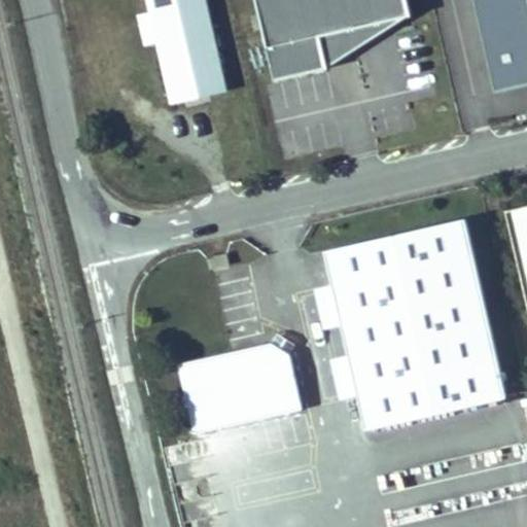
[(147,0),(170,98),(224,85),(205,0),(147,0)]
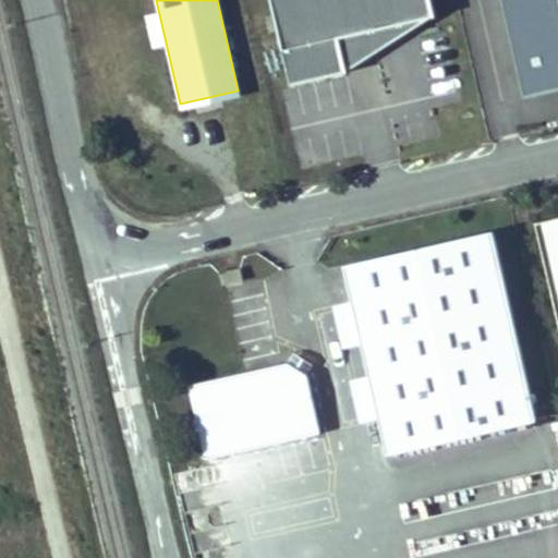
[(431,0),(267,0),(286,87),(343,77),(435,14),(431,0)]
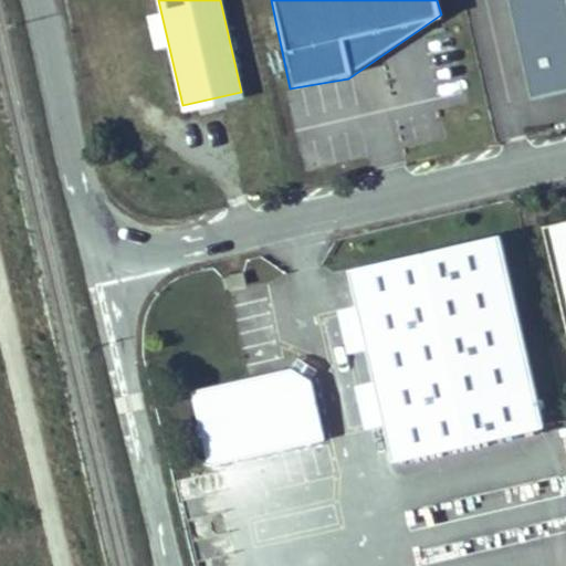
[(565,220),(547,224),(565,310),(565,220)]
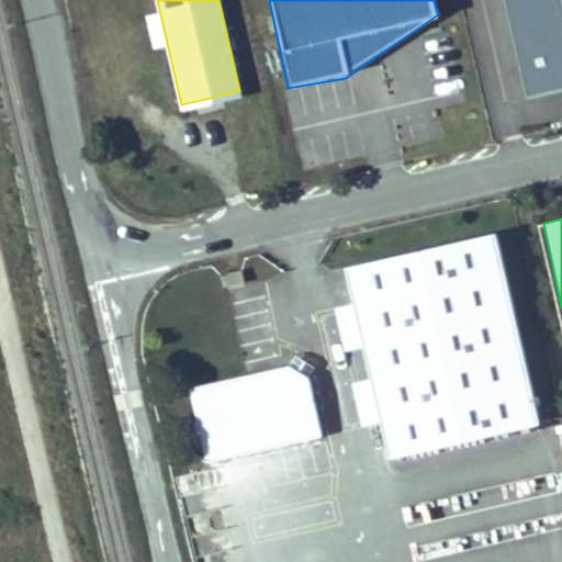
[(538,423),(498,258),(493,233),(344,268),(346,279),(382,433),(388,456),(411,451),(458,440),(520,426),(538,423)]
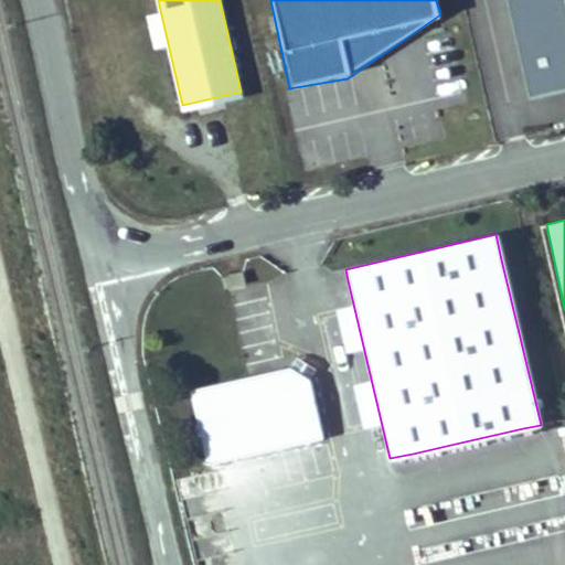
[(243,285),(240,272),(221,276),(224,289),(243,285)]
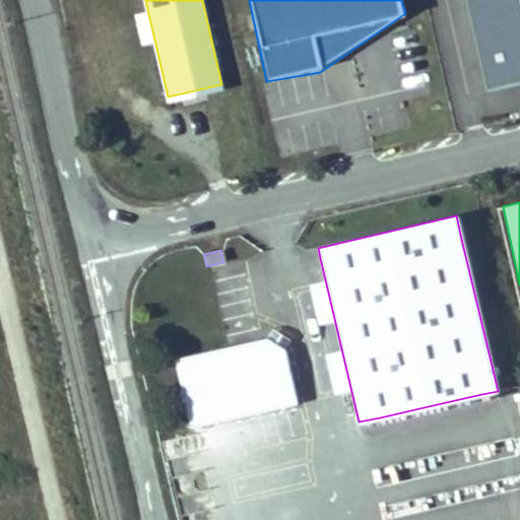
[(290,338),(273,328),(266,337),(283,348),(290,338)]
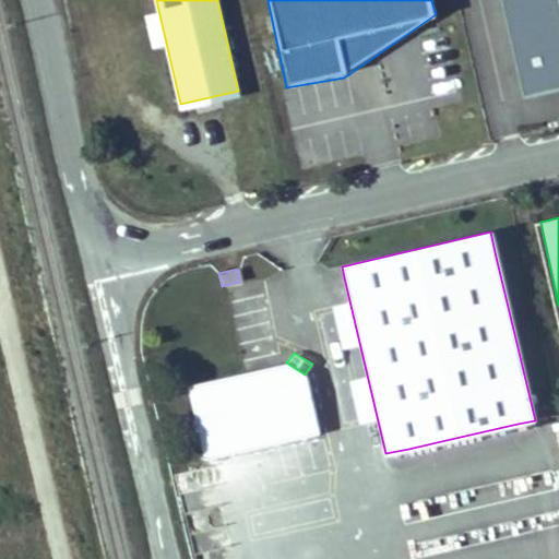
[(319,432),(305,375),(286,363),(285,364),(187,387),(204,459),(312,435),(319,432)]
